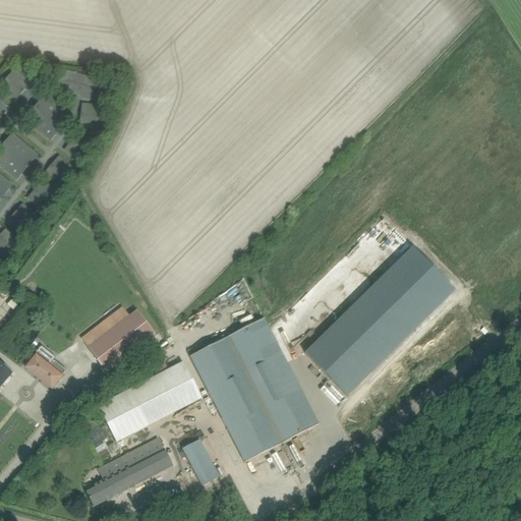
[(92,99),(97,79),(64,70),(60,85),(66,88),(65,91),(92,99)]
